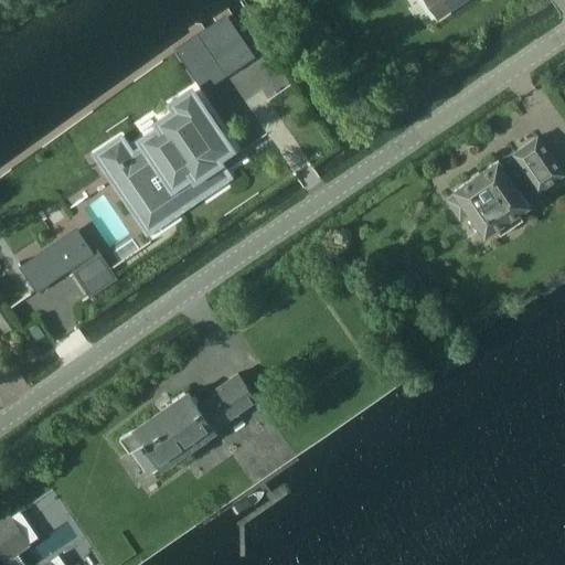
[(428,0),(440,18),(466,0),(428,0)]
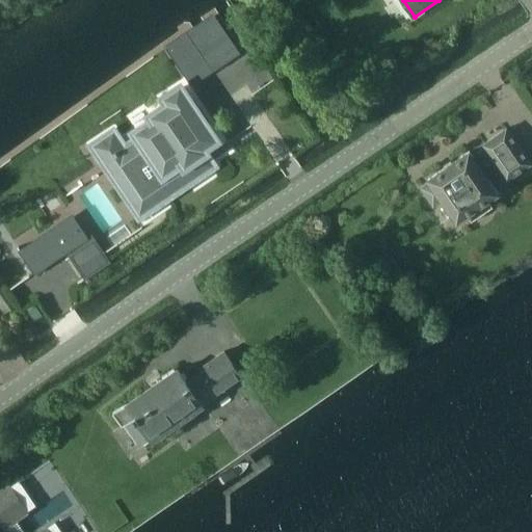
[(134,207),(152,194),(158,203),(194,178),(186,165),(205,153),(202,150),(215,140),(180,88),(164,99),(168,105),(151,116),(154,121),(135,133),(139,139),(105,163),(134,207)]
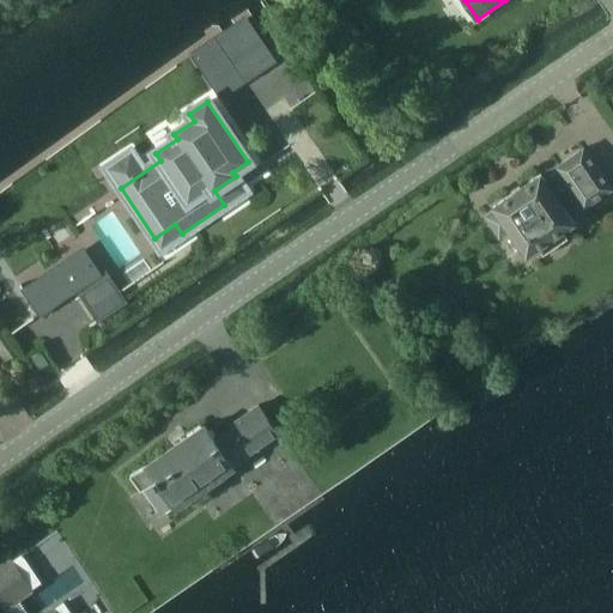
[(612,188),(584,147),(557,167),(559,171),(546,181),(541,174),(523,186),(513,193),(495,206),(496,207),(486,214),(501,236),(510,229),(527,254),(575,222),(564,206),(577,196),(584,207),(612,188)]
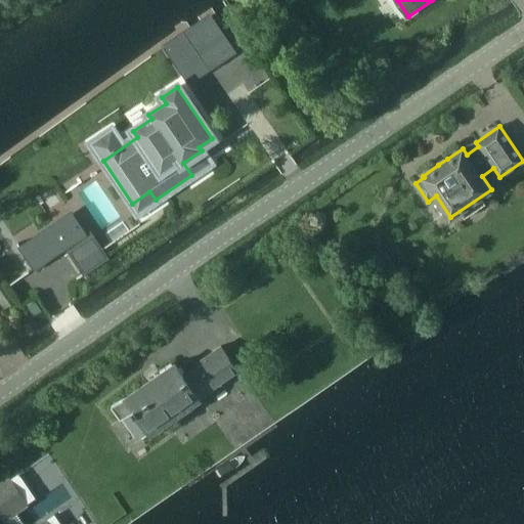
[(87,242),(83,235),(84,235),(83,234),(81,236),(77,229),(77,228),(75,224),(74,224),(69,217),(22,250),(34,268),(64,248),(69,254),(87,242)]
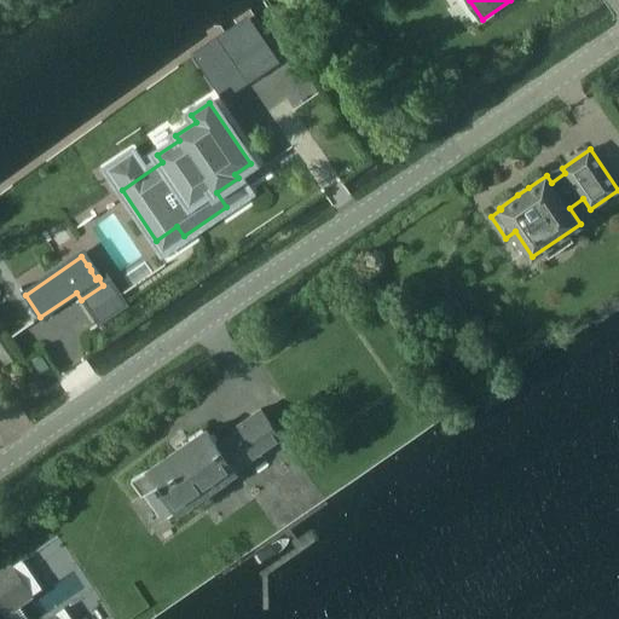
[(204,495),(281,440),(260,411),(233,429),(236,433),(217,446),(206,432),(148,473),(132,480),(143,496),(145,495),(160,518),(201,489),(204,495)]
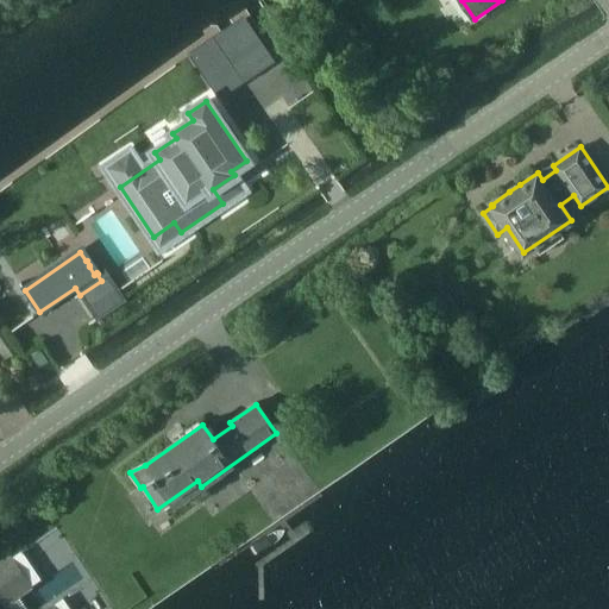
[(11,558),(0,565),(0,595),(5,602),(29,586),(11,560),(12,559),(11,558)]
